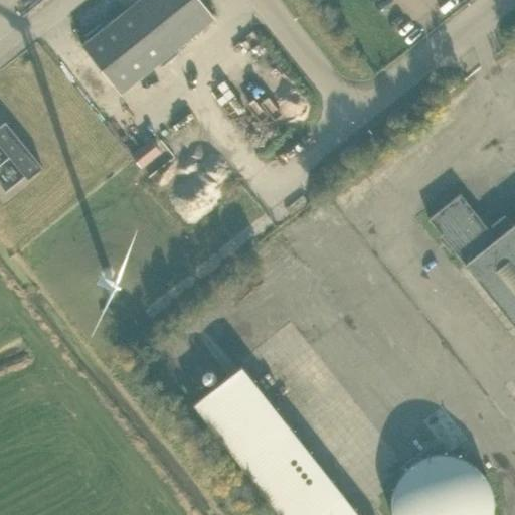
[(199,0),(139,0),(80,46),(120,95),(214,18),(199,0)]
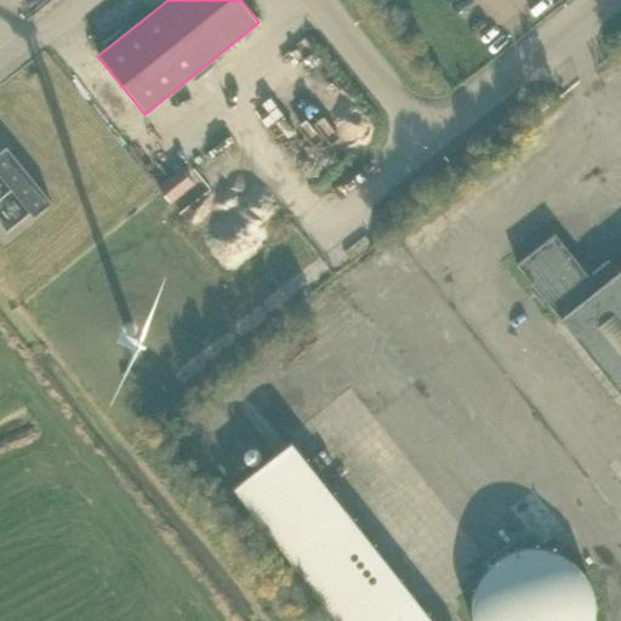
[(429,0),(423,6),(432,17),(454,0),(429,0)]
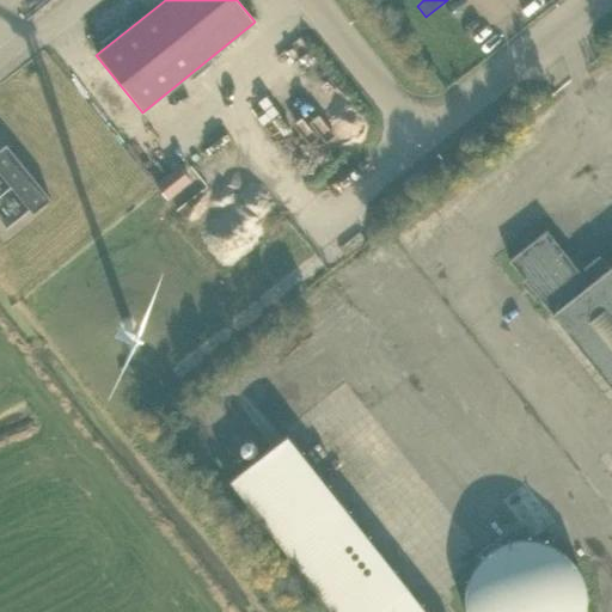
[(448,0),(457,11),(470,0),(448,0)]
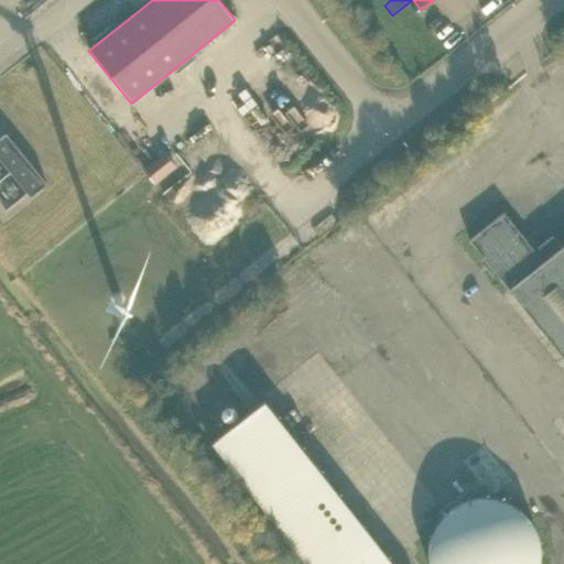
[(0,206),(4,212),(26,194),(30,197),(46,184),(4,134),(0,138),(0,206)]
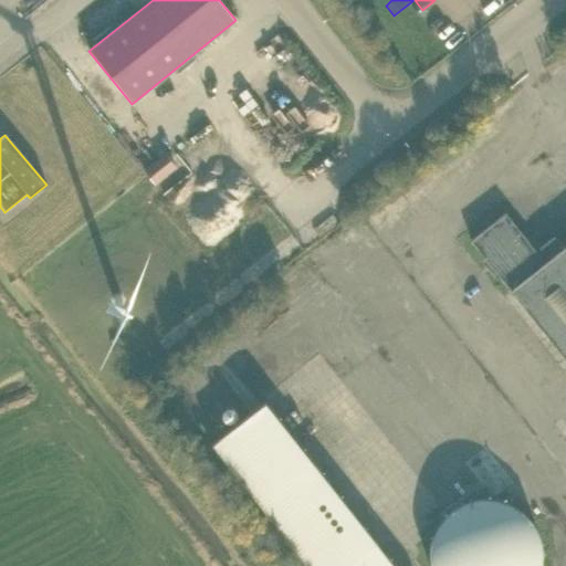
[(565,363),(565,244),(563,248),(553,237),(538,249),(547,260),(544,263),(504,213),(470,241),(565,363)]
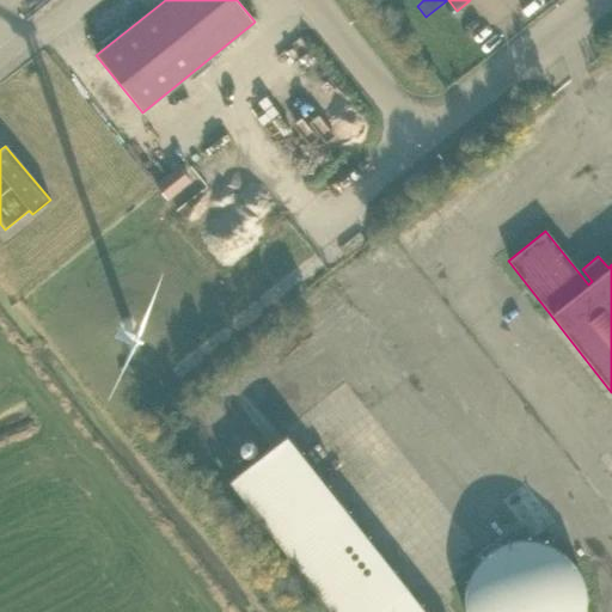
[(227,481),(330,611),(422,611),(285,436),(227,481)]
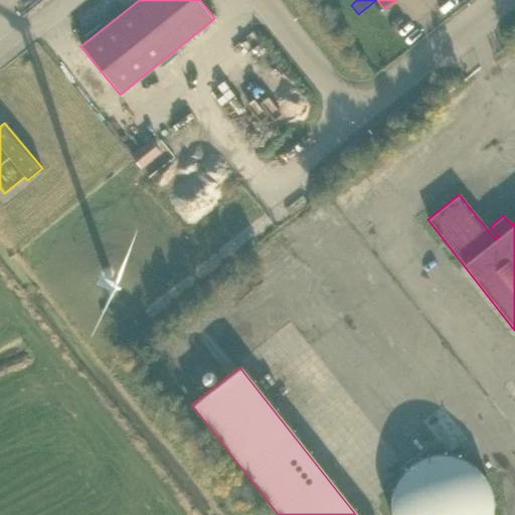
[(445,456),(437,456),(430,458),(422,460),(415,463),(408,468),(404,472),(401,476),(398,480),(396,484),(393,490),(392,495),(391,501),(391,509),(391,512),(391,514),(492,514),(493,507),(492,500),(491,494),(490,489),(488,484),(485,479),(482,476),(477,470),(471,465),(466,462),(460,459),(454,457),(445,456)]
